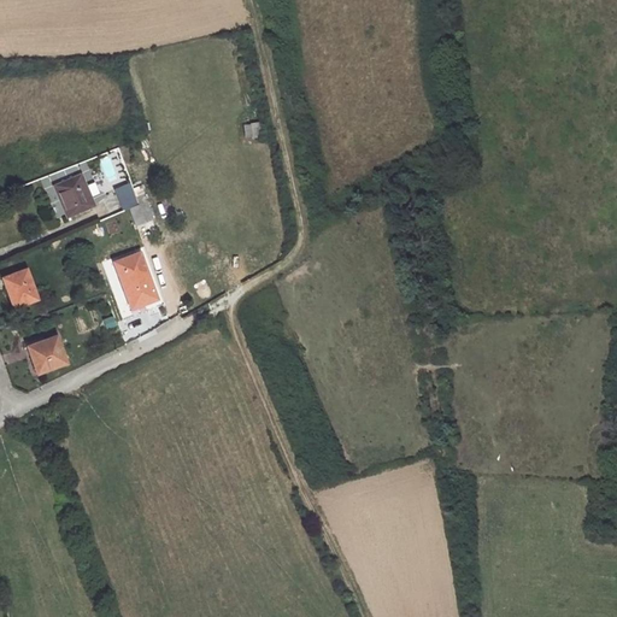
[(256,123),(242,124),(244,136),(257,134),(256,123)]
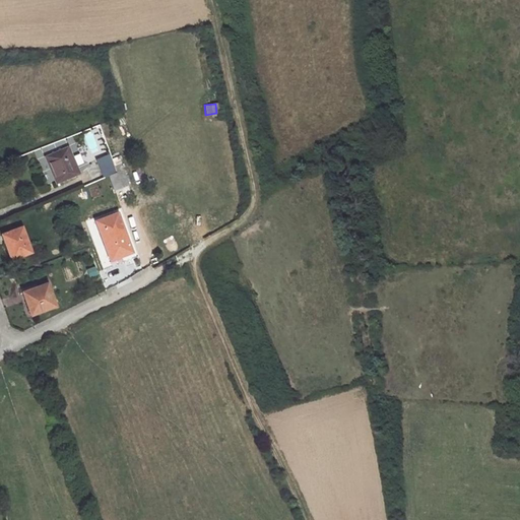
[(69,145),(46,153),(55,182),(78,173),(69,145)]
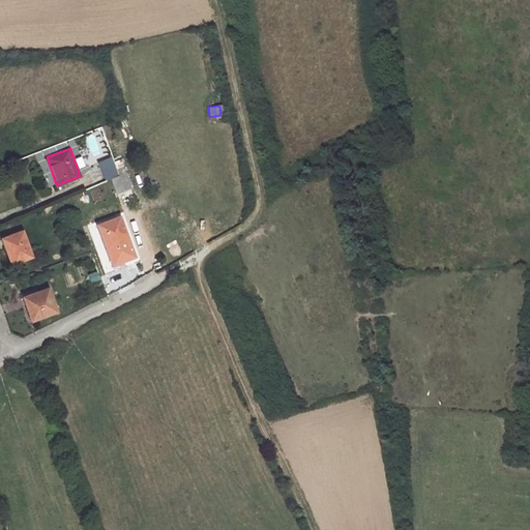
[(112,182),(119,180),(112,159),(98,165),(107,184),(112,182)]
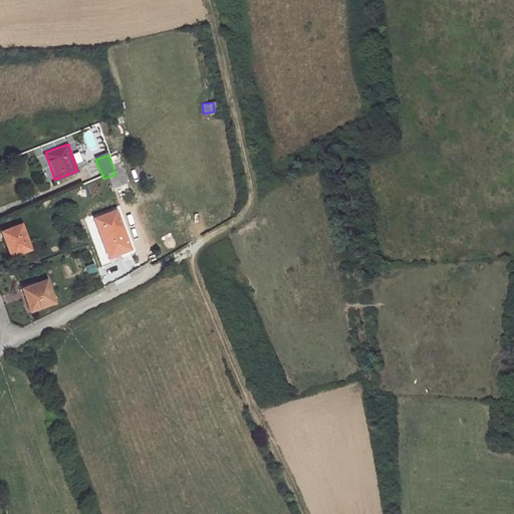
[(113,188),(120,185),(116,174),(115,175),(108,177),(113,188)]
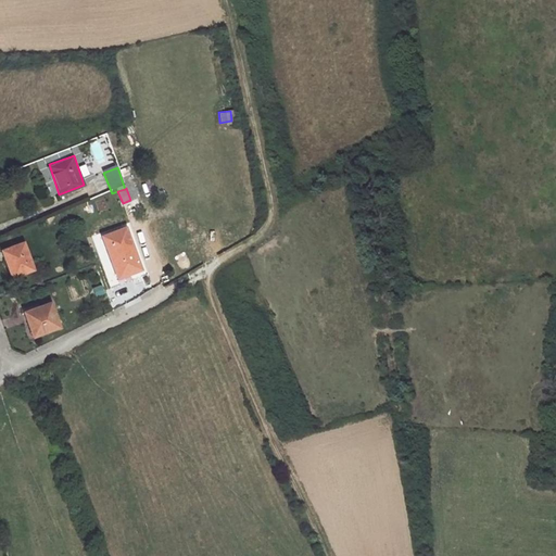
[(125,229),(102,237),(116,277),(139,269),(125,229)]
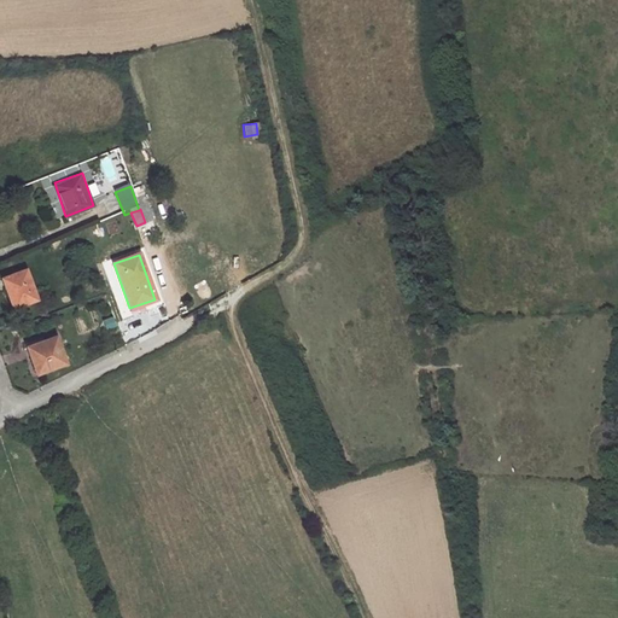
[(25,270),(1,279),(12,309),(36,301),(25,270)]
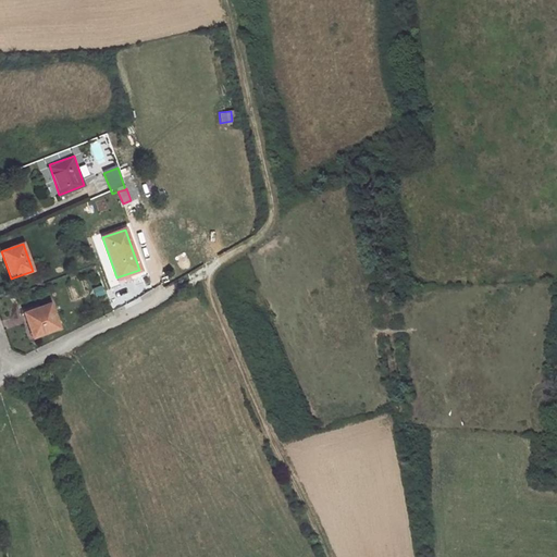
[(49,304),(24,313),(32,336),(58,327),(49,304)]
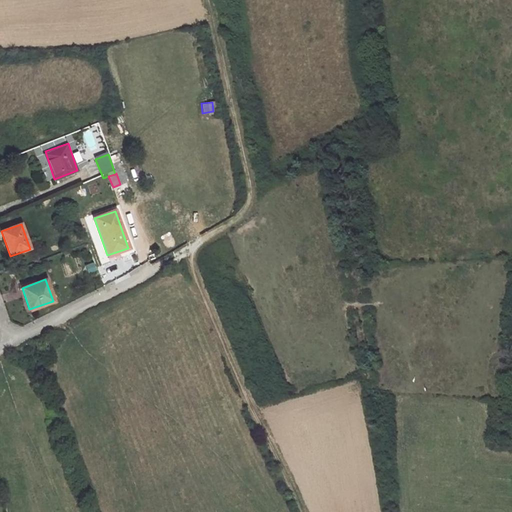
All buildings are outlined.
